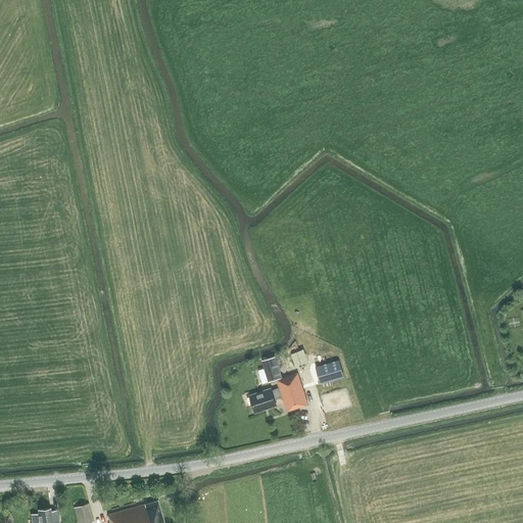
[(295,366),(307,362),(303,349),(291,354),(295,366)]
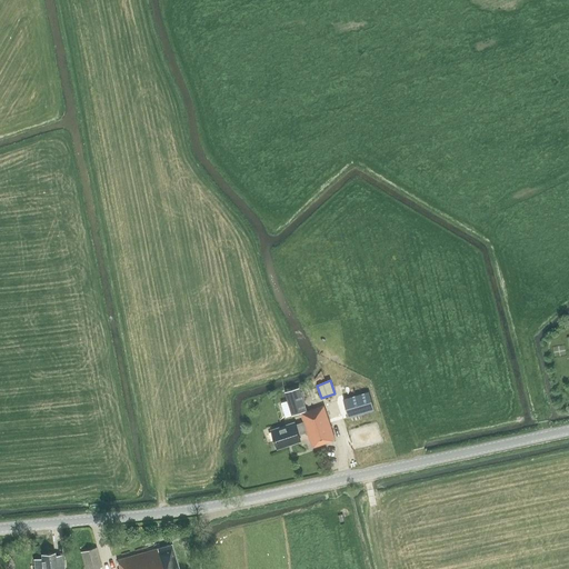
[(373,405),(368,386),(341,393),(347,412),(373,405)]
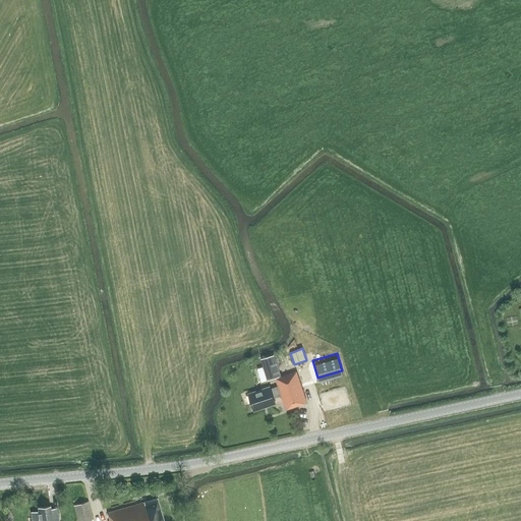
[(280,375),(273,354),(259,358),(267,381),(275,378),(277,386),(270,389),(269,387),(247,394),(253,410),(275,403),(273,398),(281,395),(285,408),(306,401),(295,370),(280,375)]
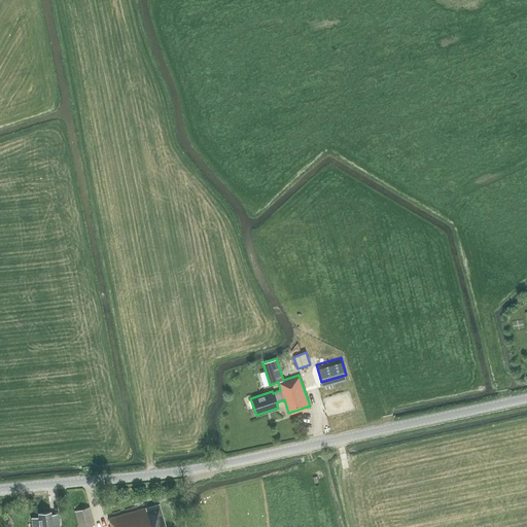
[(164,526),(159,504),(108,519),(110,526),(164,526)]
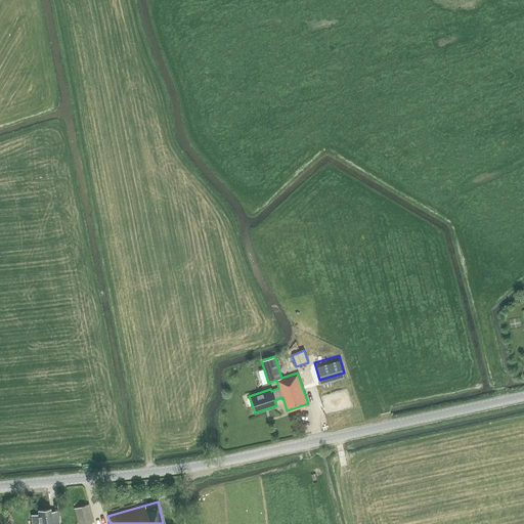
[(93,521),(88,504),(74,508),(78,523),(90,523),(90,522),(93,521)]
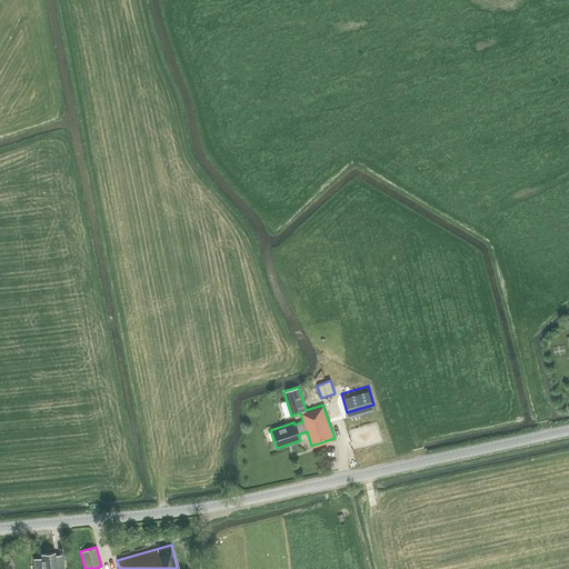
[(35,560),(35,568),(63,568),(62,555),(55,556),(55,551),(41,553),(42,559),(35,560)]
